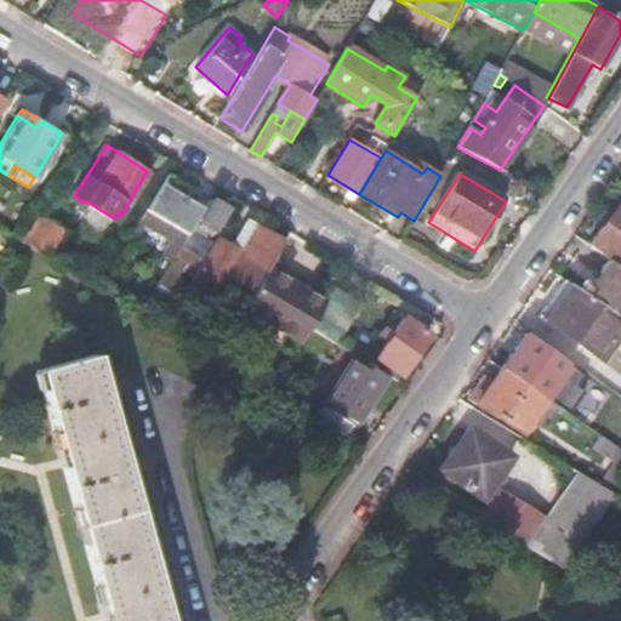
[(141,220),(180,245),(197,218),(203,208),(183,195),(188,187),(167,175),(141,220)]
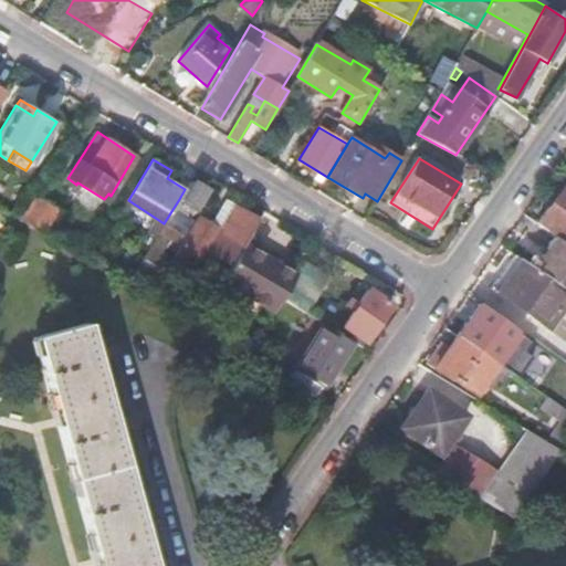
[(180,200),(179,199),(164,223),(150,247),(164,255),(173,242),(181,248),(178,253),(184,257),(187,251),(197,258),(203,245),(232,264),(244,244),(259,220),(226,201),(211,224),(199,218),(194,228),(182,222),(192,207),(194,208),(205,189),(191,181),(180,200)]
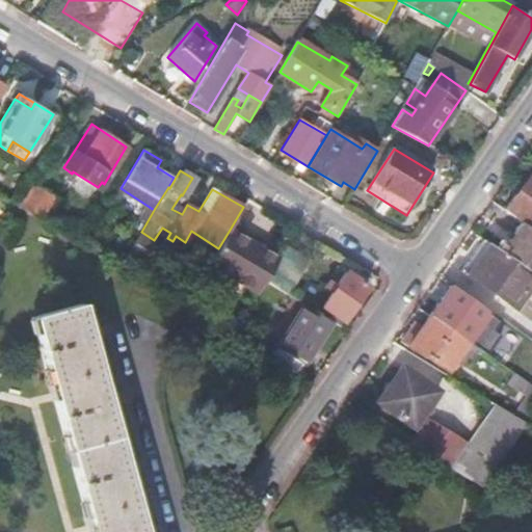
[(531,175),(506,210),(525,223),(531,213),(531,175)]
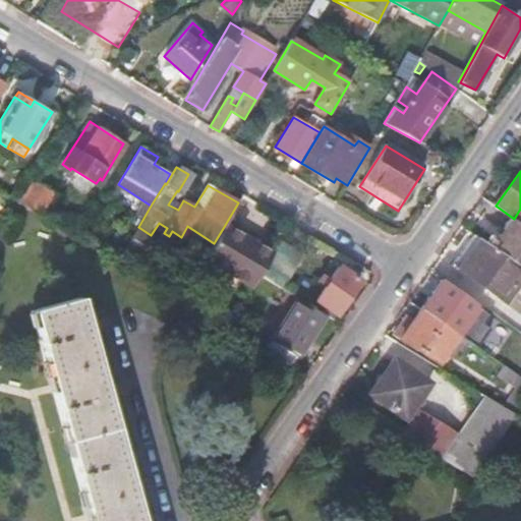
[(43,186),(29,209),(43,218),(57,194),(43,186)]
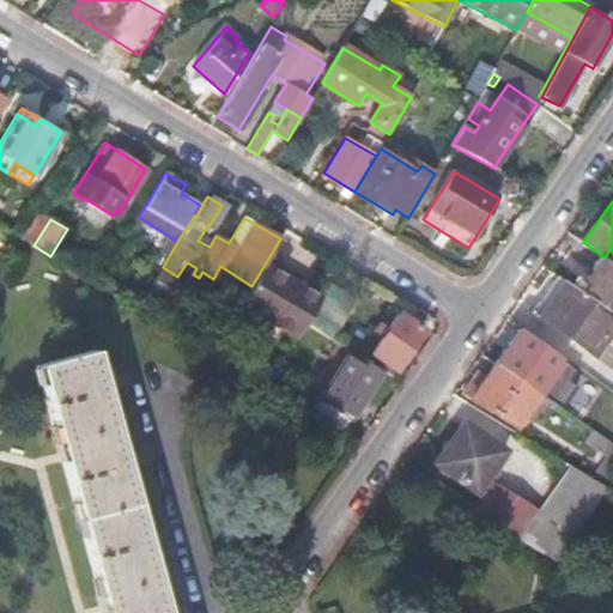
[(590,272),(586,279),(581,277),(572,289),(612,316),(612,265),(601,258),(590,272)]
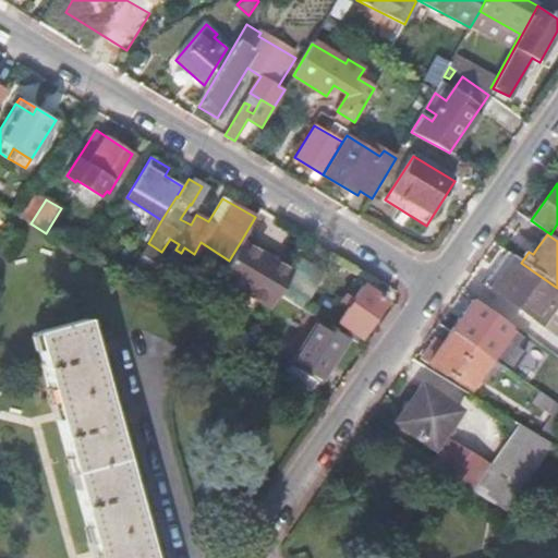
[(241,241),(229,261),(218,278),(269,310),(278,295),(292,273),(241,241)]
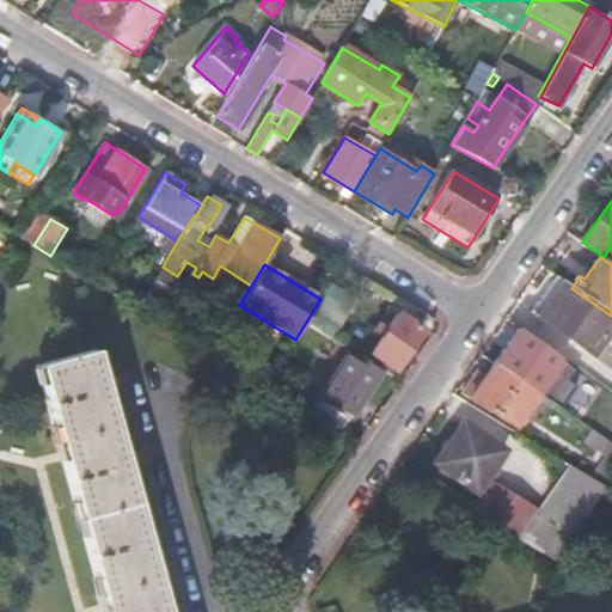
[(175,289),(155,277),(147,292),(165,304),(175,289)]
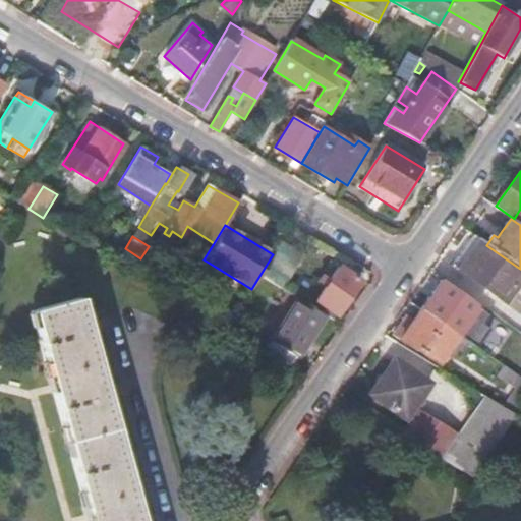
[(520,286),(520,274),(472,239),(453,266),(508,304),(520,286)]
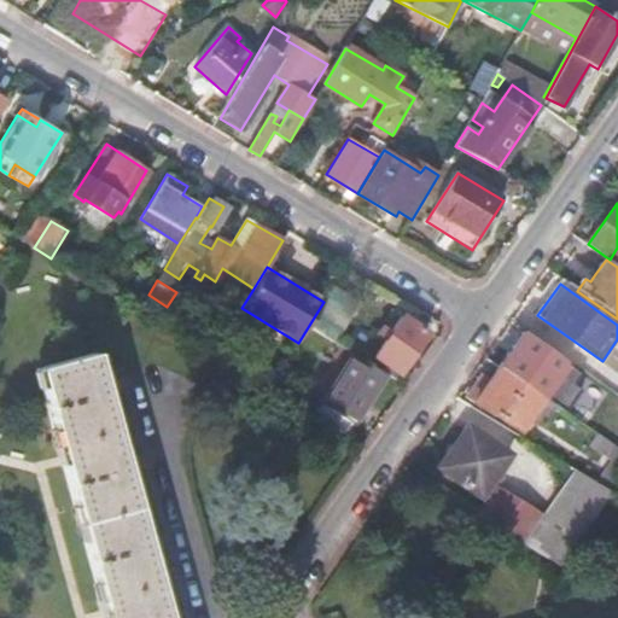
[(333,285),(324,302),(308,327),(334,343),(360,302),(333,285)]
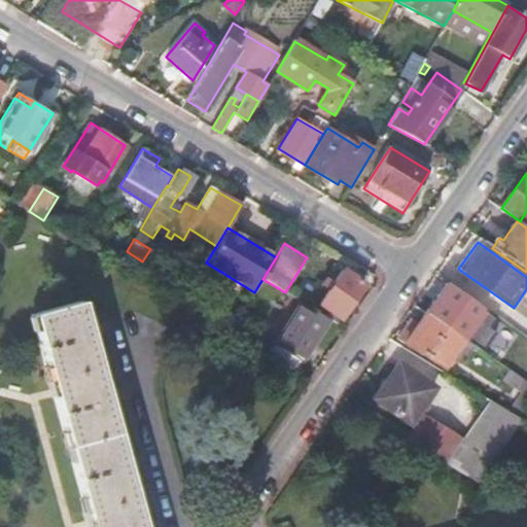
[(315,310),(327,318),(337,323),(363,285),(343,270),(332,284),(325,279),(321,285),(327,290),(317,305),(318,306),(315,310)]
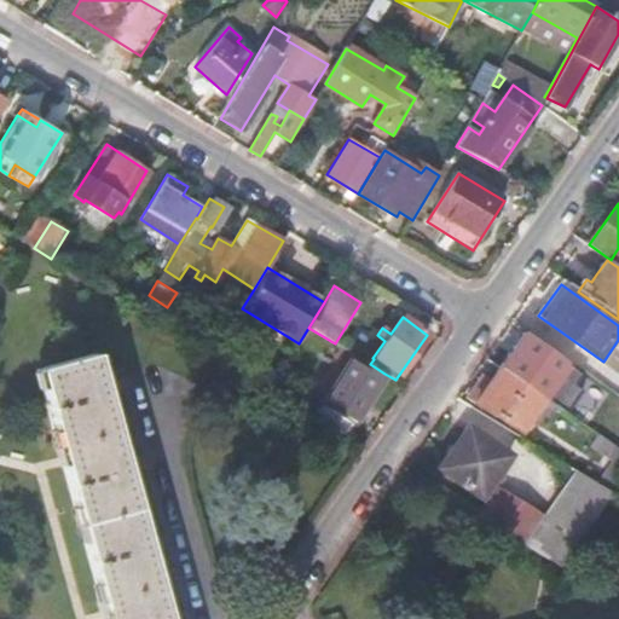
[(525,333),(499,368),(544,398),(567,363),(525,333)]
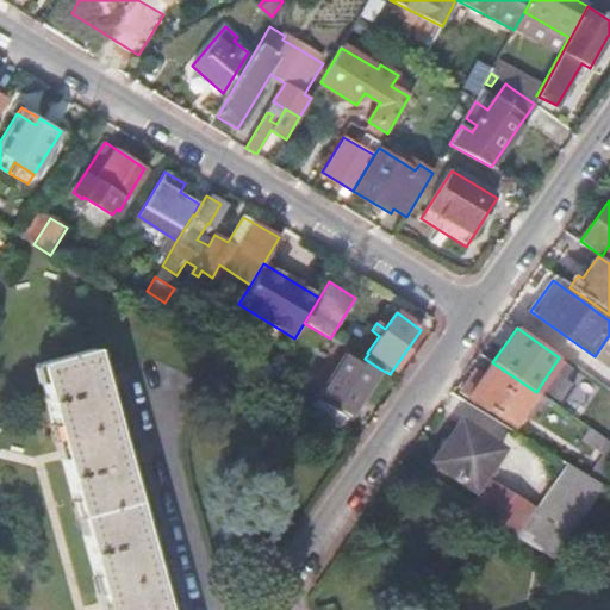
[(103,609),(167,609),(166,607),(163,608),(147,547),(149,546),(145,530),(143,531),(126,471),(129,470),(125,455),(123,456),(105,394),(107,394),(104,379),(101,380),(93,349),(36,365),(61,456),(103,609)]
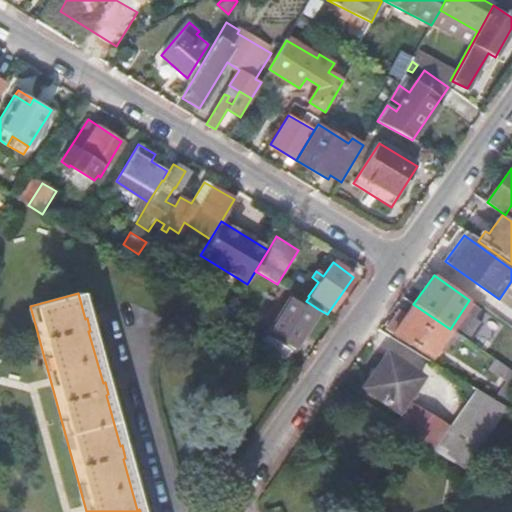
[(318,309),(306,301),(294,294),(261,347),(288,363),(294,353),(292,352),(318,309)]
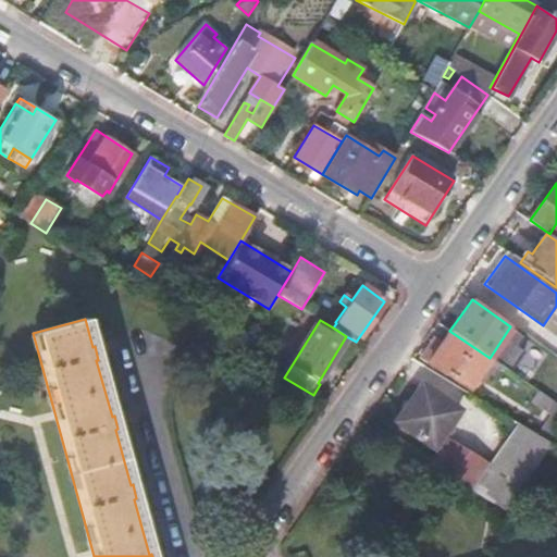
[(421,358),(469,387),(477,376),(490,358),(449,331),(442,343),(437,349),(431,345),(421,358)]
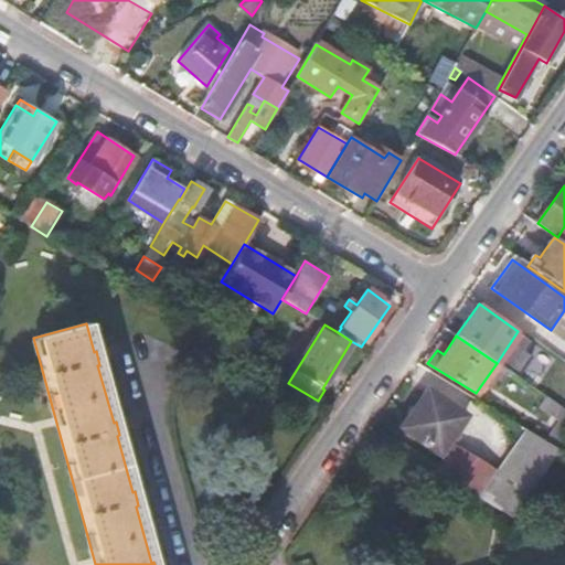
[(401,426),(446,457),(454,446),(460,437),(452,433),(465,416),(427,390),(401,426)]
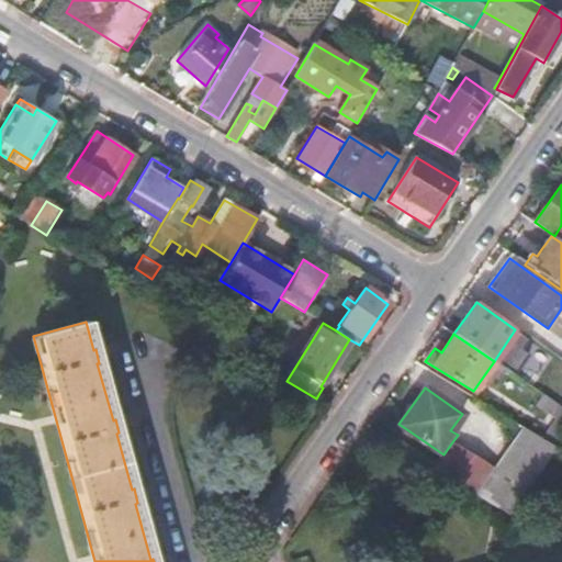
[(560,417),(544,439),(557,446),(561,437),(561,405),(546,395),(539,404),(560,417)]
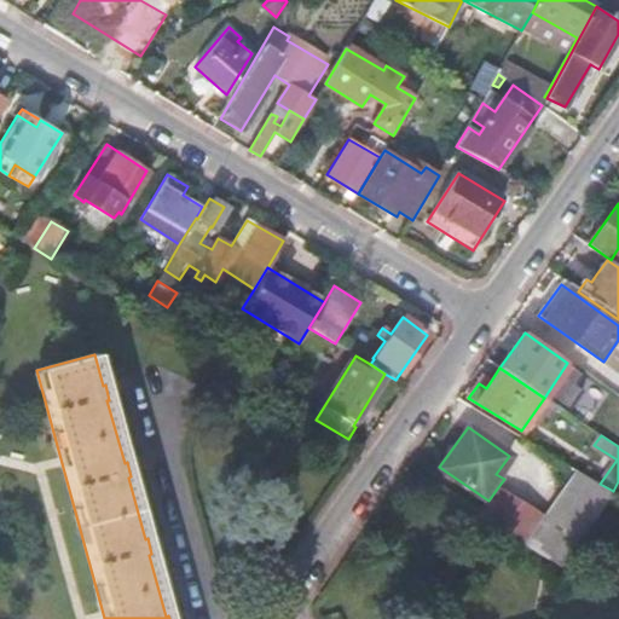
[(613,492),(612,492),(578,472),(545,516),(526,545),(560,565),(613,492)]
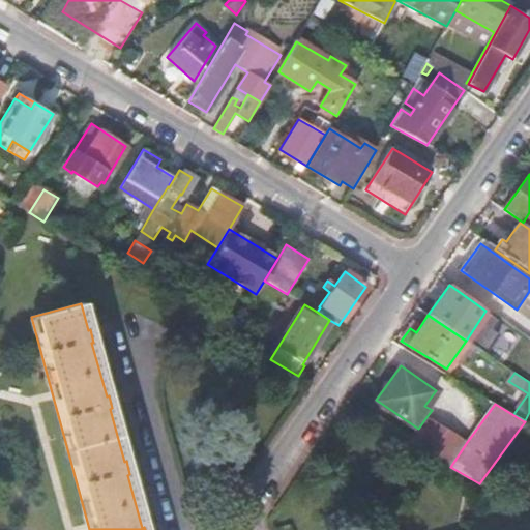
[(467,442),(425,418),(418,429),(408,442),(450,467),(467,442)]
